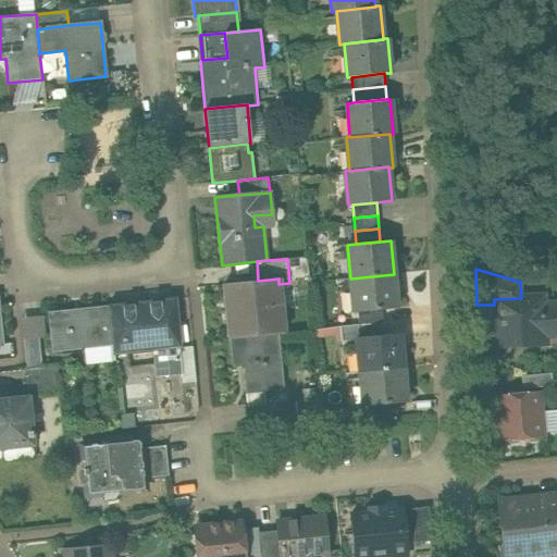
[(394,274),(350,279),(354,312),(382,309),(397,308),(394,274)]
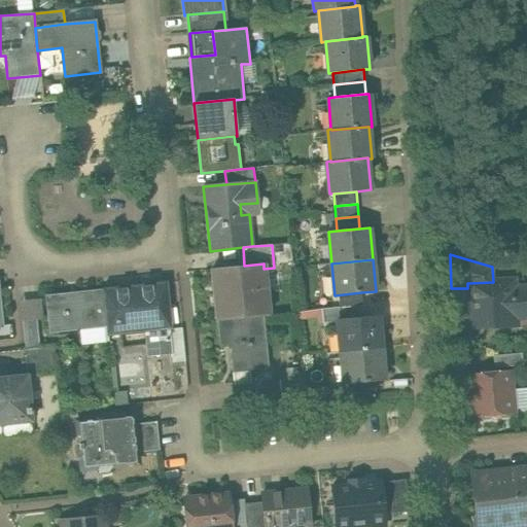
[(244,266),(212,269),(217,320),(264,316),(269,315),(264,269),(264,264),(244,266)]
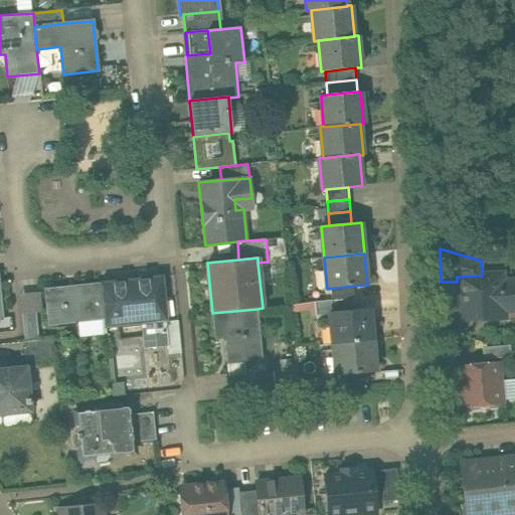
[(482,276),(457,277),(457,282),(459,319),(504,317),(504,310),(514,309),(514,281),(502,282),(502,275),(482,276)]
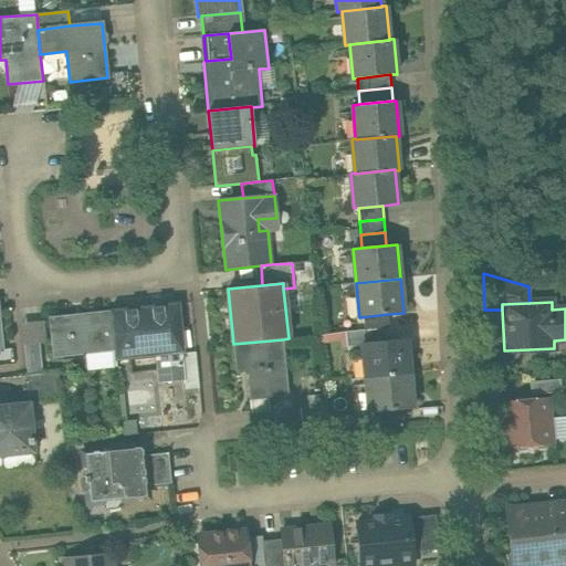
[(174,305),(112,313),(112,311),(109,311),(115,359),(116,359),(116,357),(156,353),(157,369),(181,367),(182,379),(184,379),(176,303),(174,303),(174,305)]
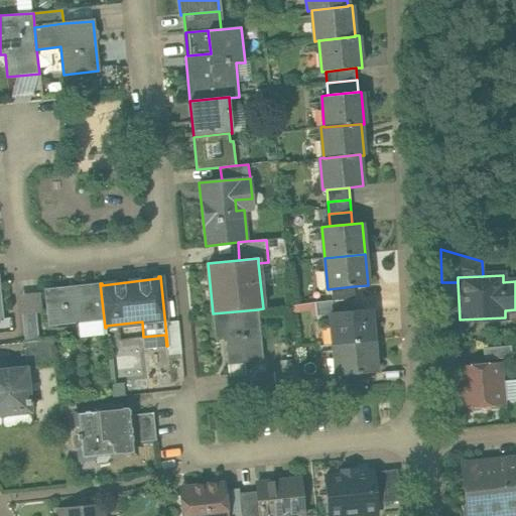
[(99,285),(46,291),(49,325),(103,318),(100,283),(99,283),(99,285)]
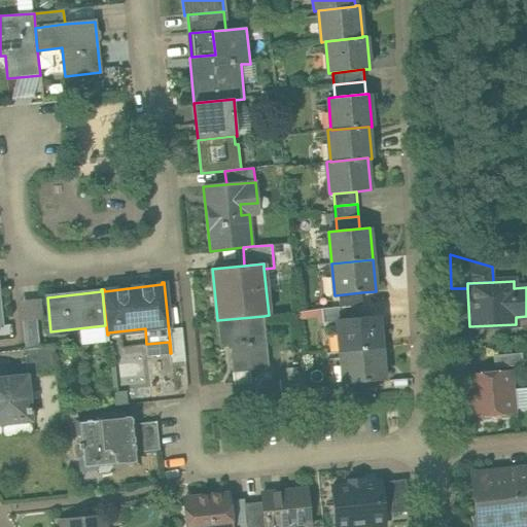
[(361,292),(339,295),(340,307),(362,305),(361,292)]
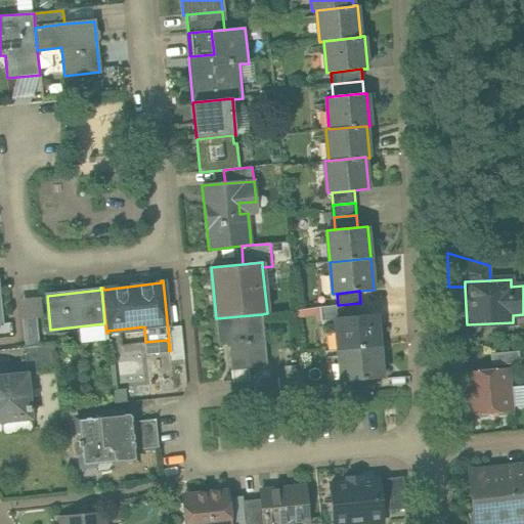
[(20,295),(24,341),(37,340),(36,317),(43,316),(42,294),(20,295)]
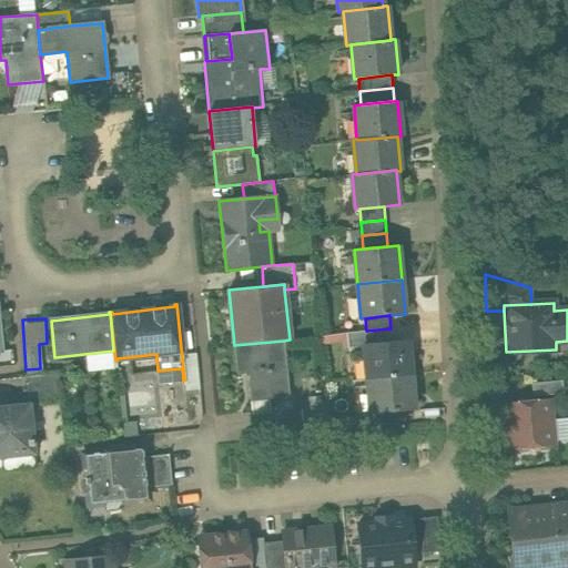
[(284,341),(234,345),(236,364),(246,363),(250,391),(250,392),(251,402),(269,401),(269,399),(290,397),(284,341)]
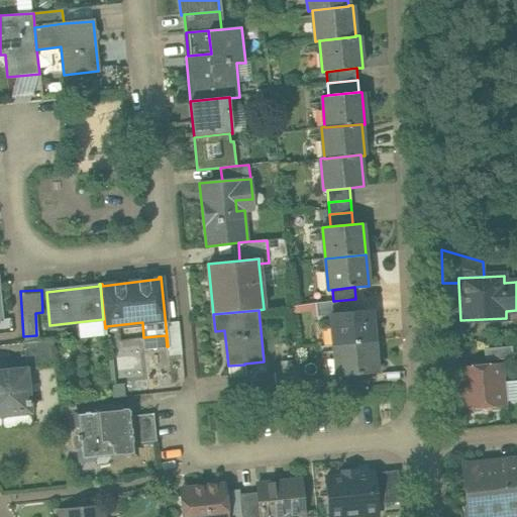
[(371,310),(330,314),(334,345),(374,341),(371,310)]
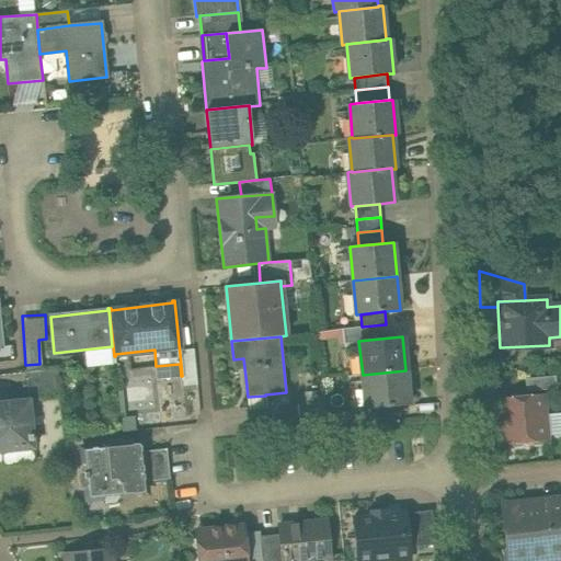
[(405,370),(363,375),(365,409),(393,407),(409,404),(405,370)]
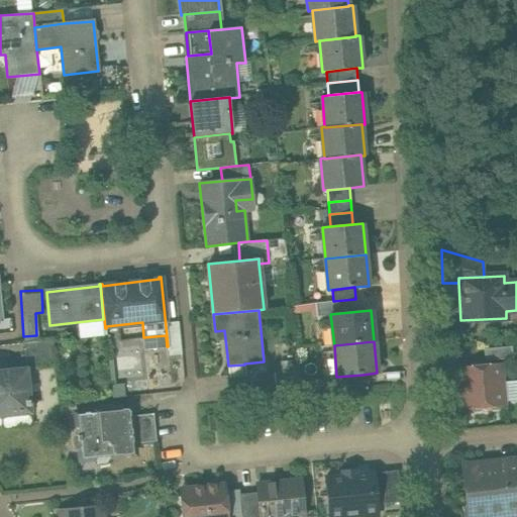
[(512,346),(484,349),(485,360),(513,358),(512,346)]
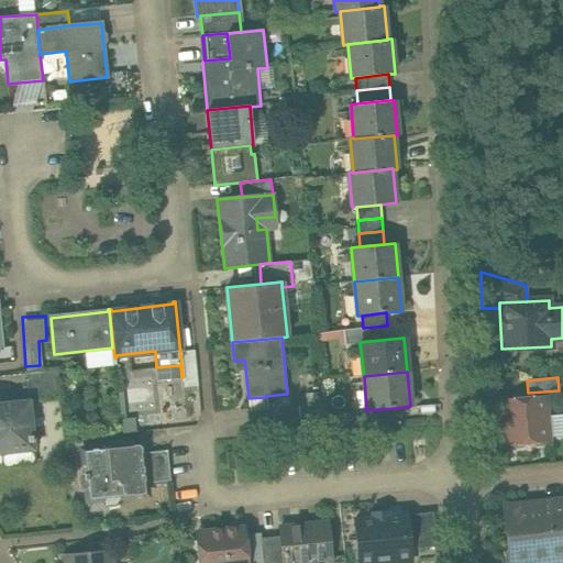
[(545,396),(499,400),(504,445),(523,444),(527,446),(533,446),(536,442),(551,441),(545,396)]
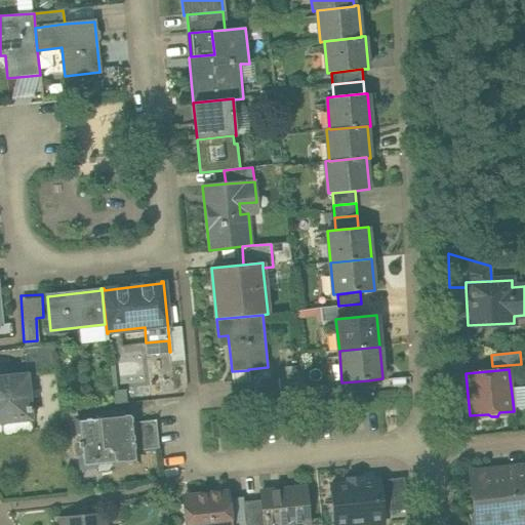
[(28,374),(0,376),(0,422),(32,419),(28,374)]
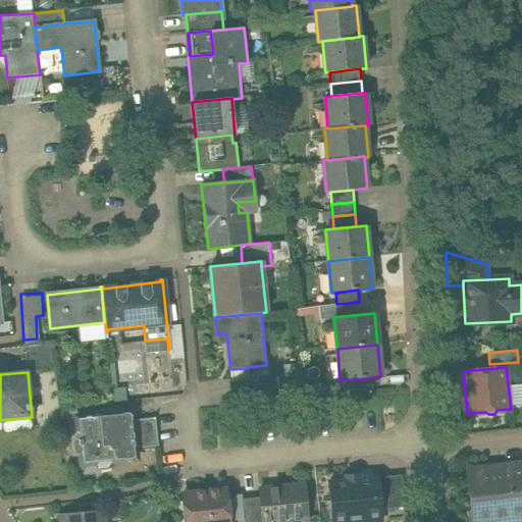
[(366,378),(344,380),(345,393),(367,389),(366,378)]
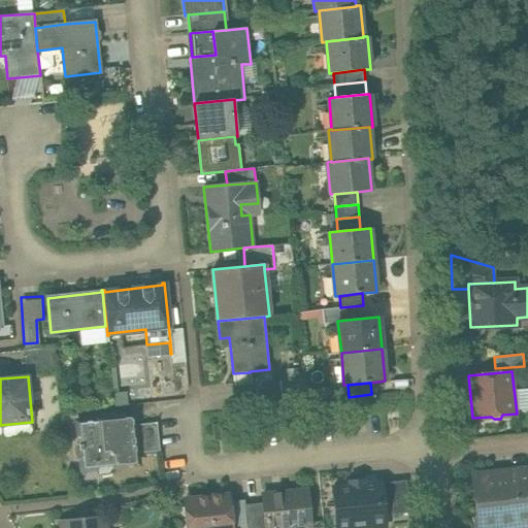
[(132,418),(78,423),(80,435),(83,435),(84,444),(79,444),(79,451),(81,451),(83,462),(91,461),(97,467),(129,464),(129,462),(136,461),(135,453),(133,425),(132,418)]
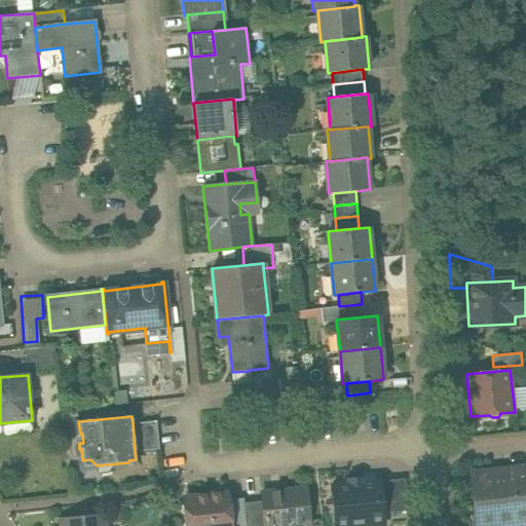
[(156,421),(133,423),(135,451),(159,449),(156,421)]
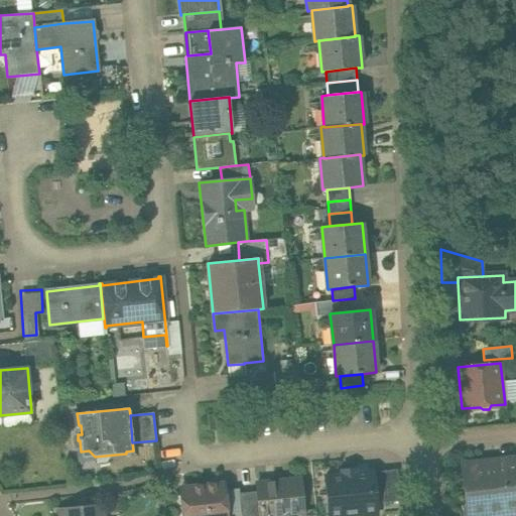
[(219,414),(208,415),(209,431),(220,430),(219,414)]
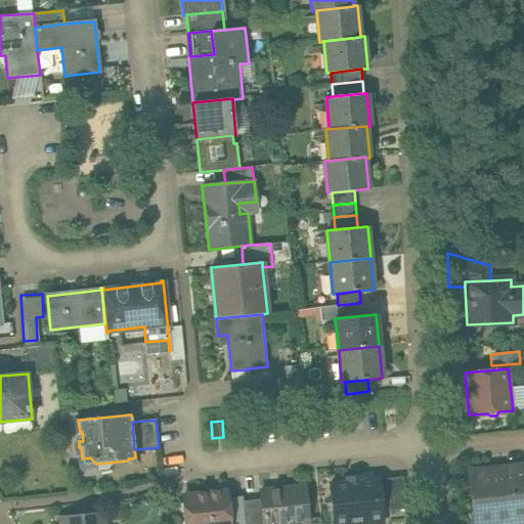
[(523,466),(475,471),(476,484),(472,485),(474,513),(494,511),(495,523),(500,523),(523,521),(523,466)]
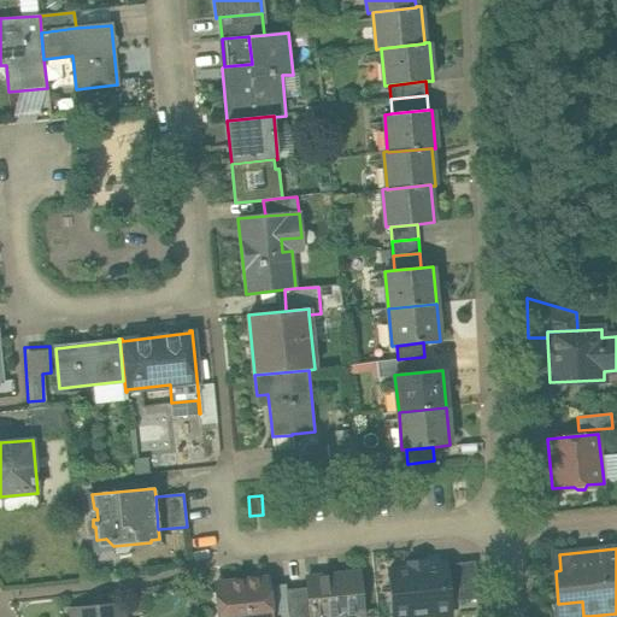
[(466,616),(465,560),(405,562),(405,558),(386,558),(387,616),(466,616)]
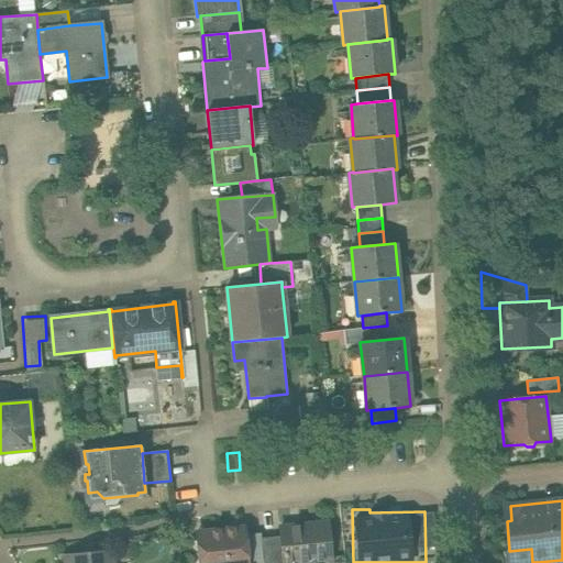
[(328,523),(279,528),(280,537),(283,562),(324,562),(324,561),(331,560),(328,523)]
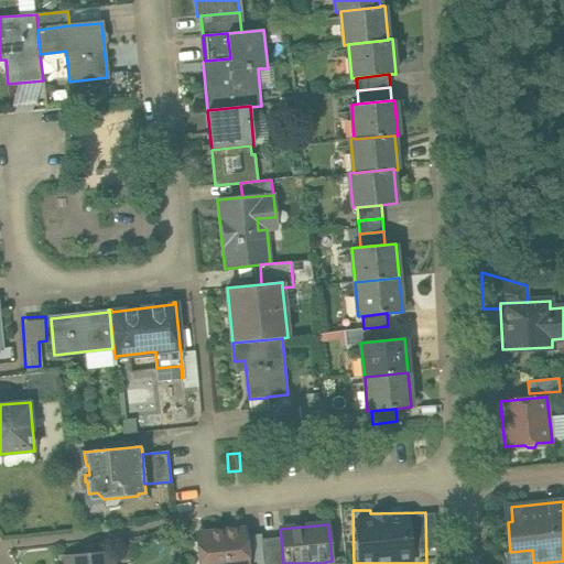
[(246,534),(227,537),(226,530),(207,532),(208,539),(197,540),(198,553),(203,553),(203,563),(248,563),(246,535),(246,534)]
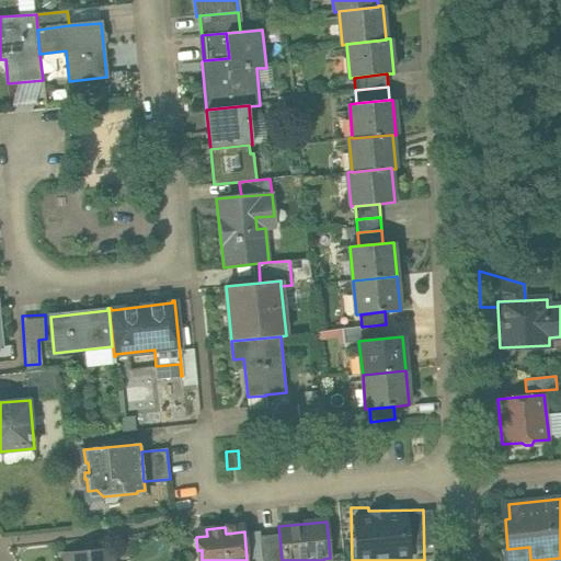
[(244,533),(247,560),(262,560),(260,536),(260,531),(244,533)]
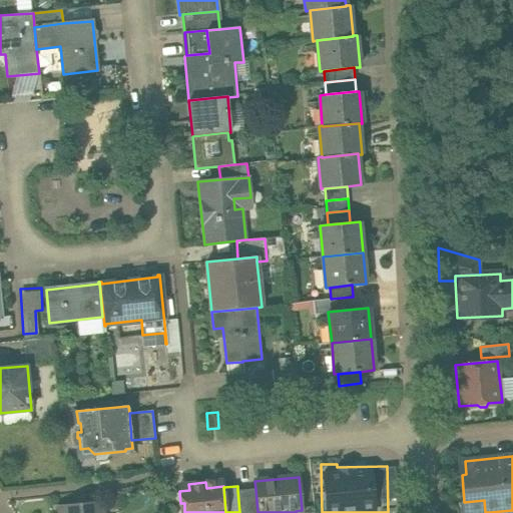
[(239,512),(258,512),(255,489),(237,490),(239,512)]
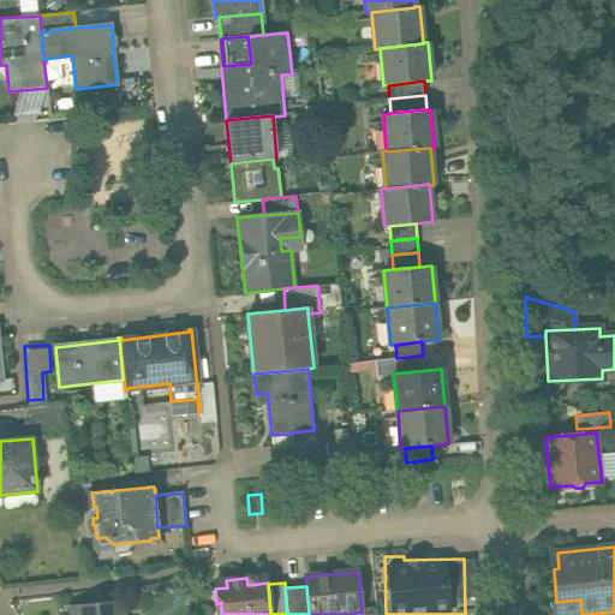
[(121,614),(120,603),(72,608),(72,614),(121,614)]
